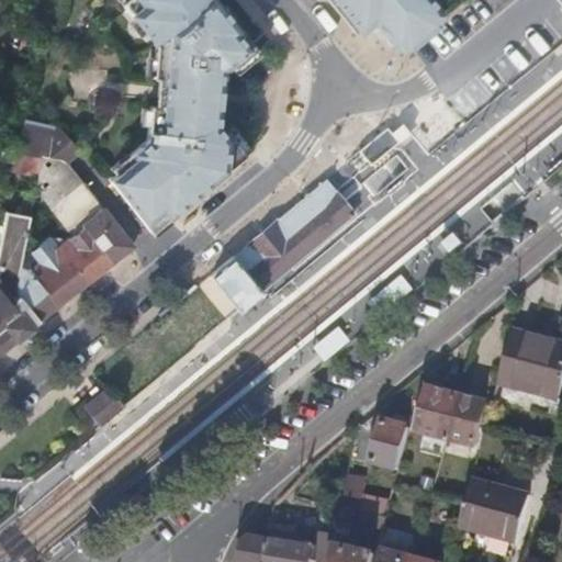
[(231,63),(233,67),(255,47),(215,0),(128,0),(124,4),(157,45),(155,76),(165,77),(161,107),(152,105),(148,138),(128,155),(133,159),(110,179),(150,231),(233,164),(245,153),(226,131),(224,133),(217,125),(223,69),(231,63)]
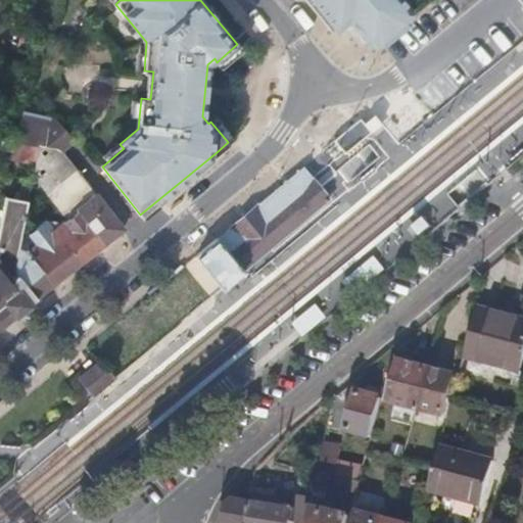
[(311,0),(334,28),(346,19),(366,42),(380,43),(407,20),(408,7),(401,0),(311,0)]
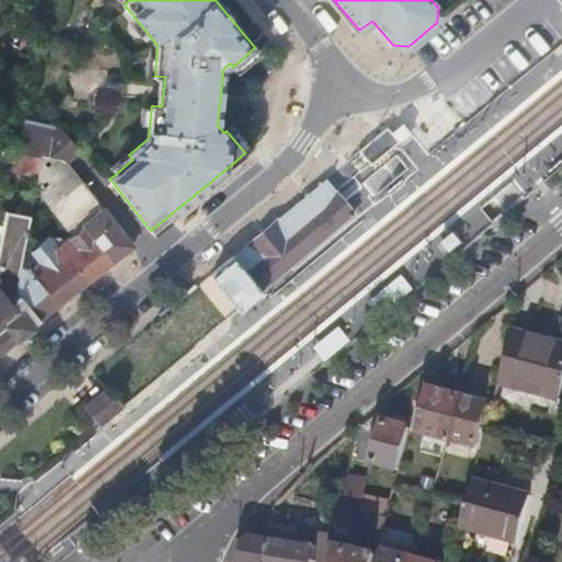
[(89,42),(94,10),(79,8),(75,40),(89,42)]
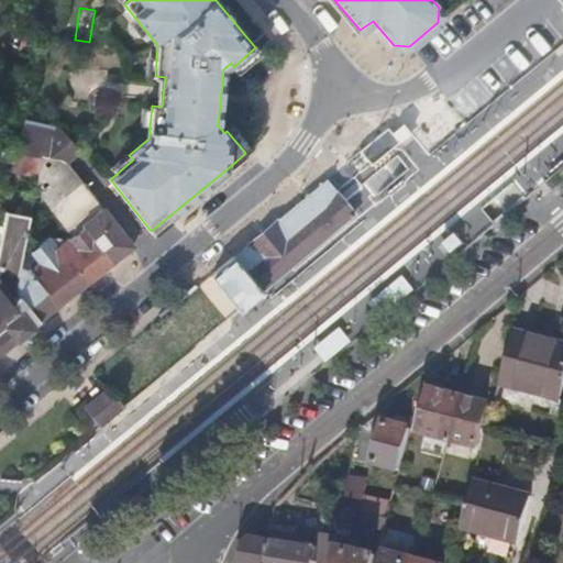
[(255,47),(233,67),(238,72),(261,54),(255,47)]
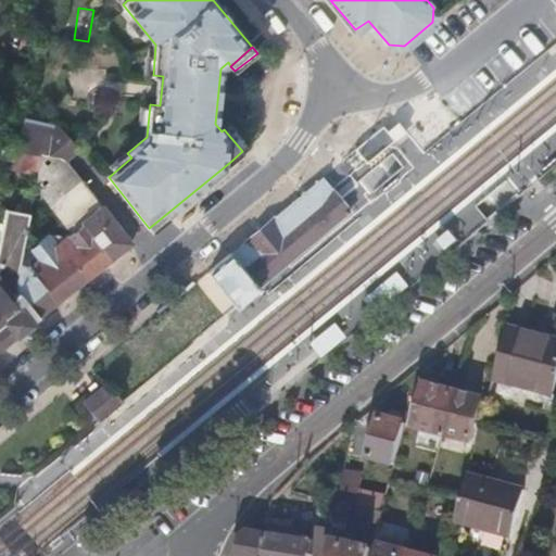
[(413,128),(428,146),(453,123),(437,105),(413,128)]
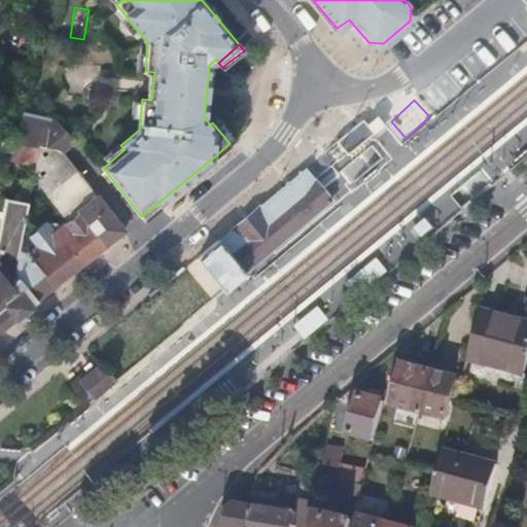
[(14,143),(37,146),(64,150),(74,142),(57,120),(22,112),(14,143)]
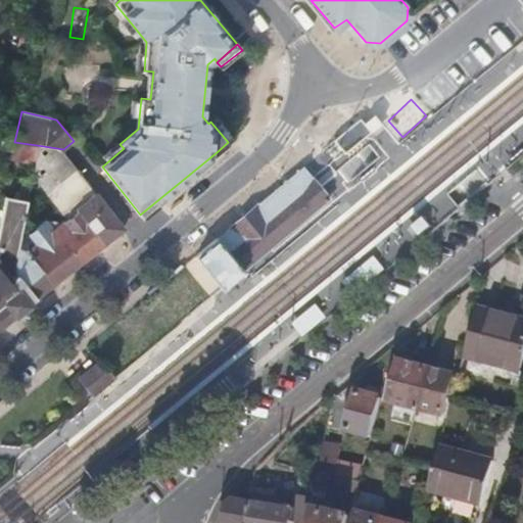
[(335,144),(343,155),(365,138),(370,134),(373,131),(378,128),(382,124),(374,113),(365,121),(357,128),(335,144)]
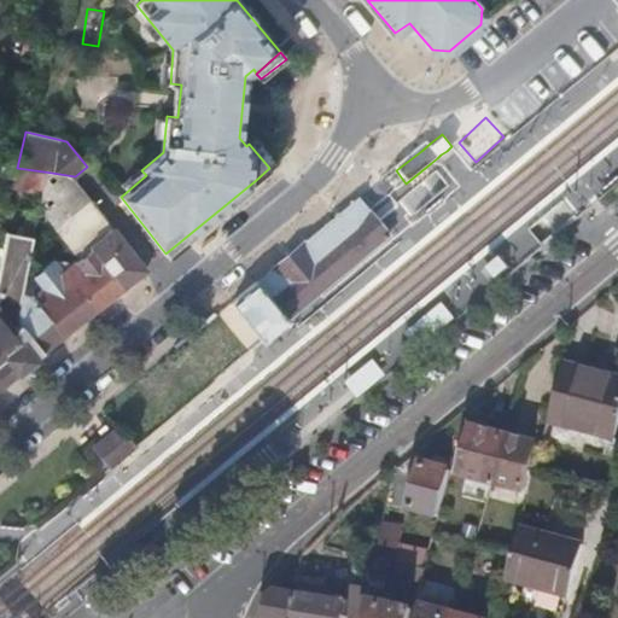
[(256,138),(249,144),(269,168),(275,163),(256,138)]
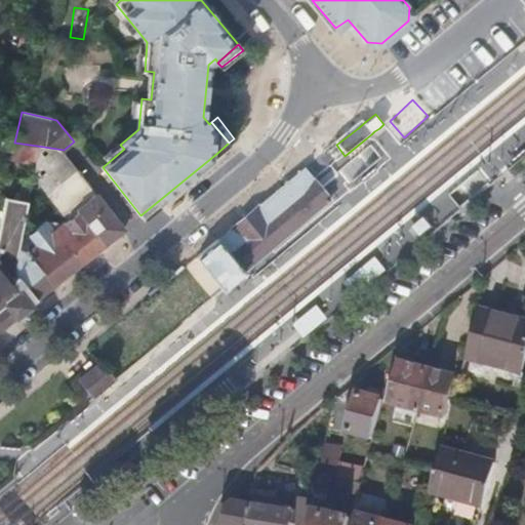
[(0,152),(9,154),(11,142),(0,139),(0,152)]
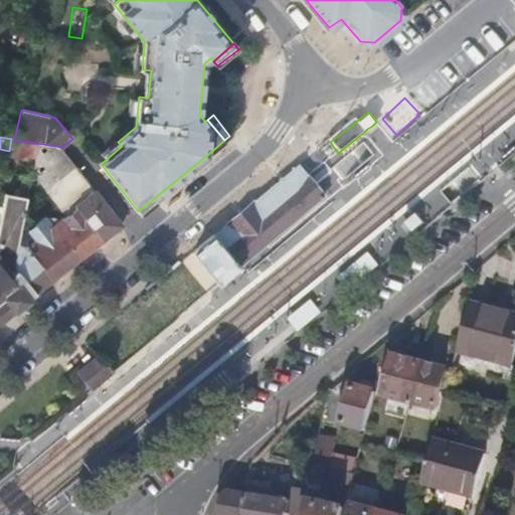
[(14,140),(11,139),(9,151),(8,159),(33,163),(36,143),(14,140)]
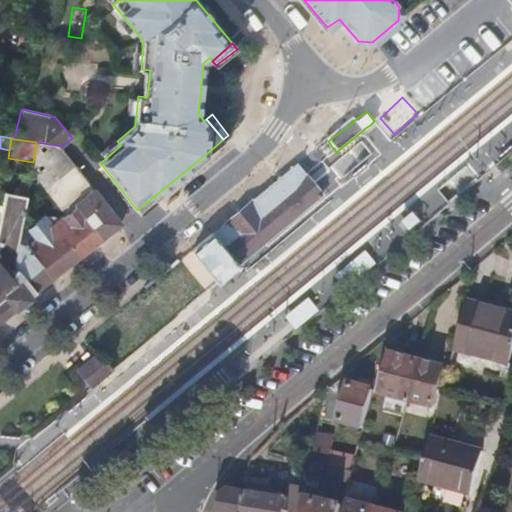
[(33,162),(31,174),(51,176),(72,159),(62,146),(36,142),(33,162)]
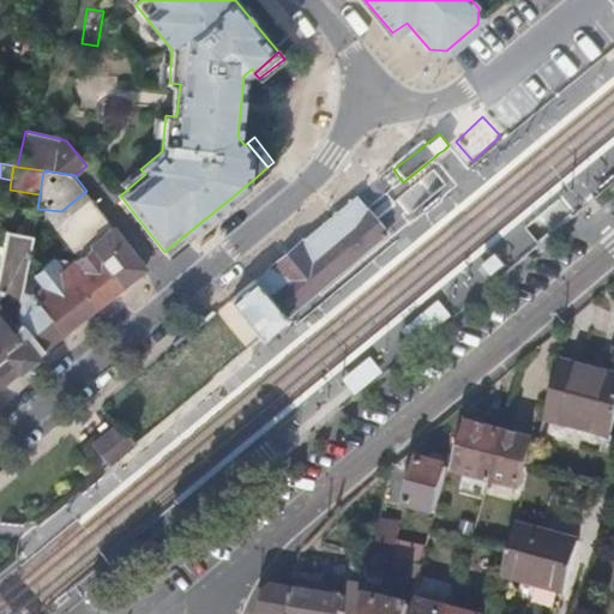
[(92,198),(70,217),(98,254),(121,236),(92,198)]
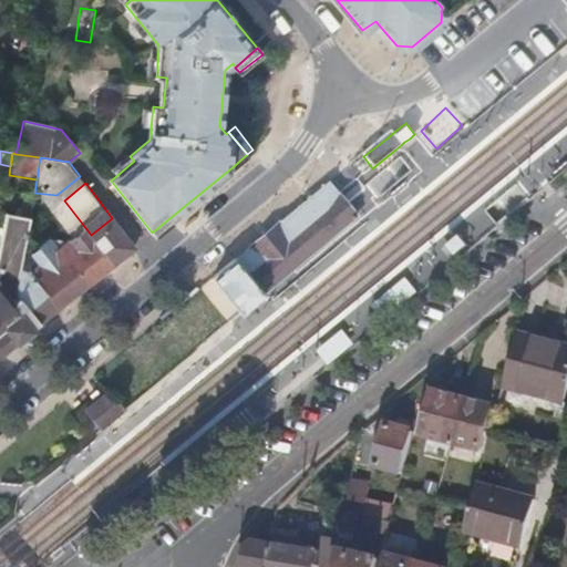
[(310,255),(357,217),(344,203),(329,184),(282,222),(281,220),(266,233),(250,246),(250,247),(237,258),(235,257),(213,275),(243,311),(264,295),(279,281),(295,268),(310,255)]
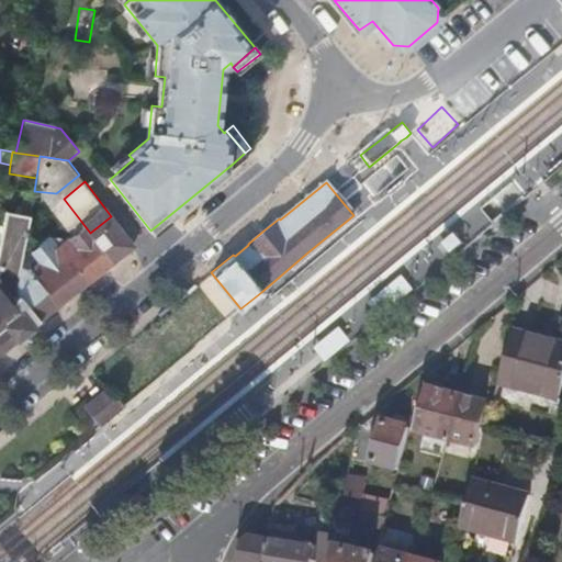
[(18,291),(40,319),(113,262),(134,245),(111,216),(90,233),(64,199),(57,204),(80,231),(75,235),(67,226),(41,247),(48,256),(19,278),(18,291)]
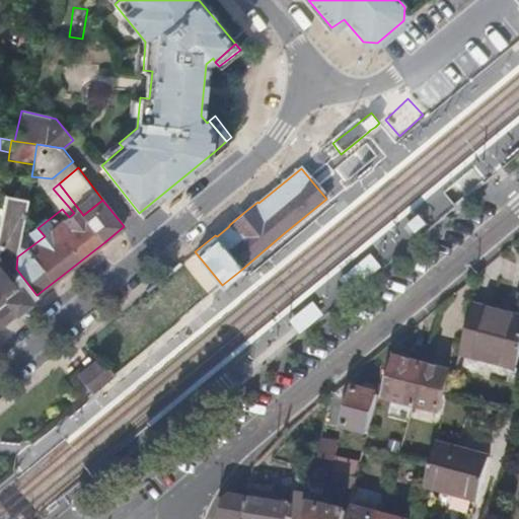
[(18,309),(36,295),(16,269),(17,256),(27,198),(4,195),(2,208),(0,207),(0,321),(1,322),(18,309)]
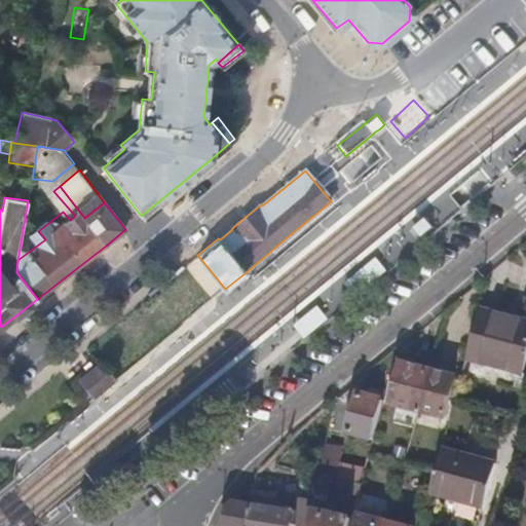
[(426,237),(436,230),(431,225),(428,220),(418,228),(422,232),(426,237)]
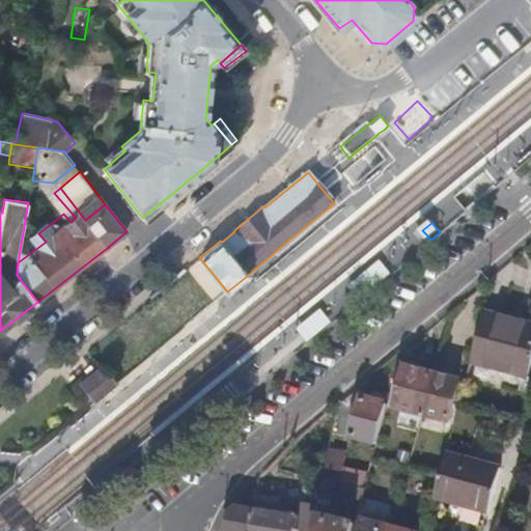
[(530,367),(530,319),(485,308),(473,359),(529,374),(530,367)]
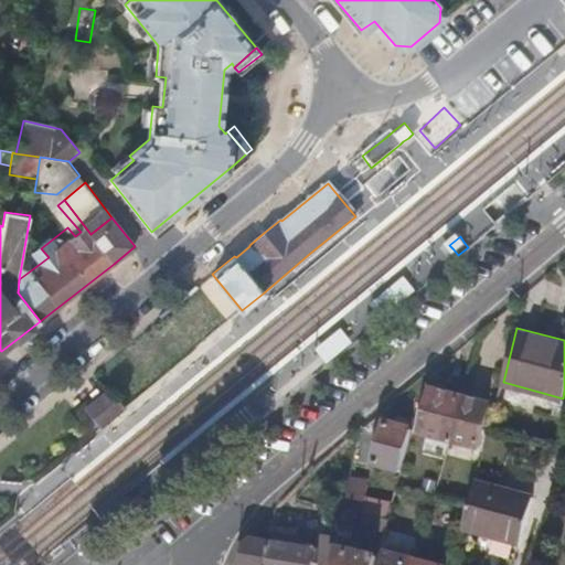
[(448,446),(461,397),(430,390),(420,430),(444,437),(441,445),(448,446)]
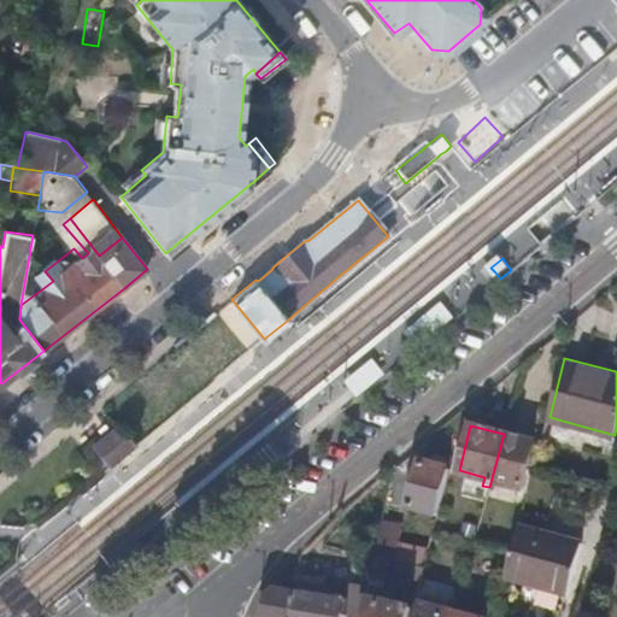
[(106,468),(133,447),(123,434),(97,456),(106,468)]
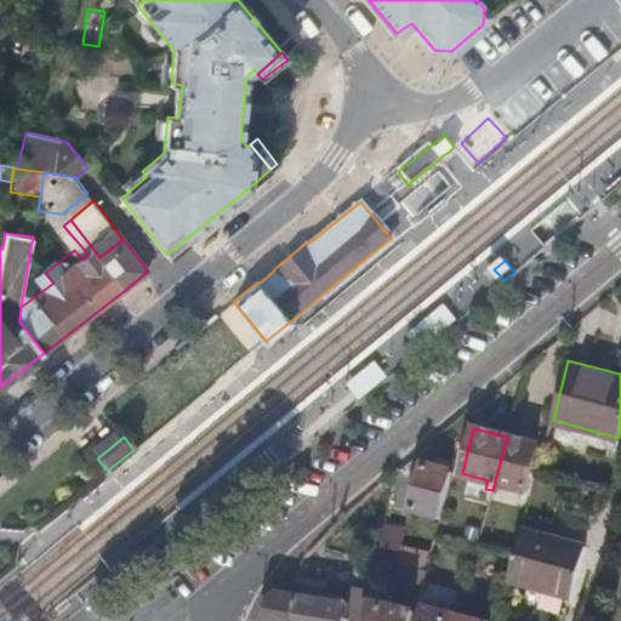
[(537,444),(507,437),(493,490),(500,493),(502,484),(527,490),(537,444)]
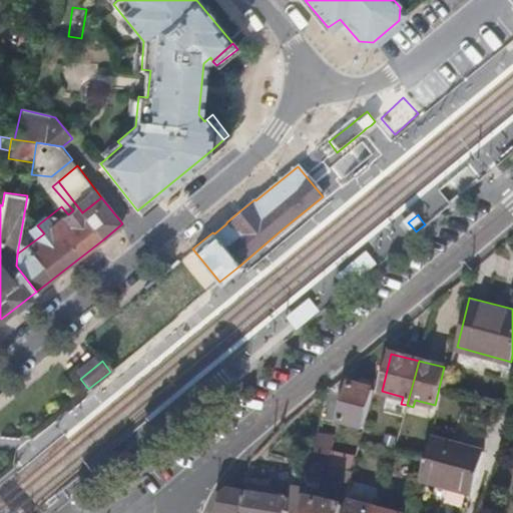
[(366,425),(375,389),(350,384),(341,421),(366,425)]
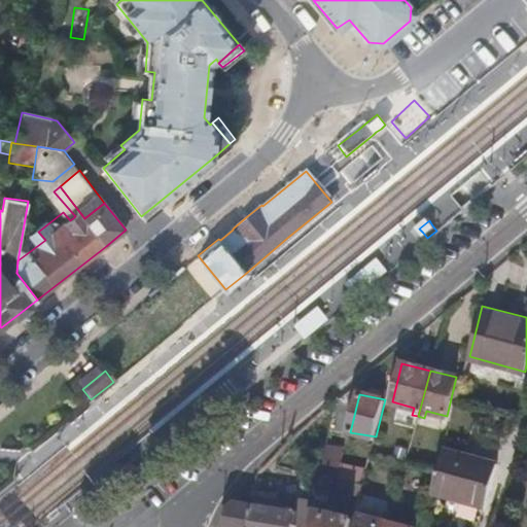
[(438,471),(433,491),(488,506),(499,463),(445,449),(438,471)]
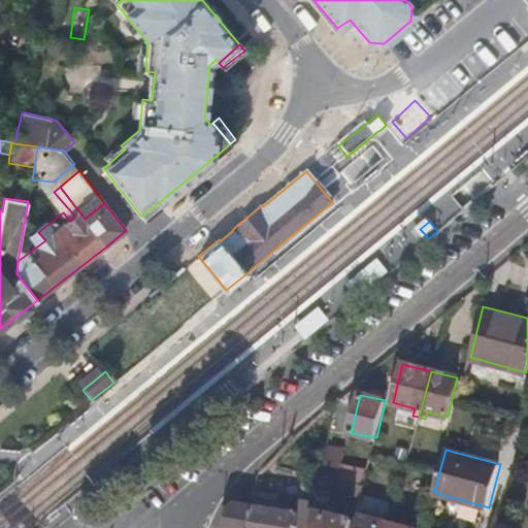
[(344,455),(328,453),(323,476),(332,479),(340,480),(344,455)]
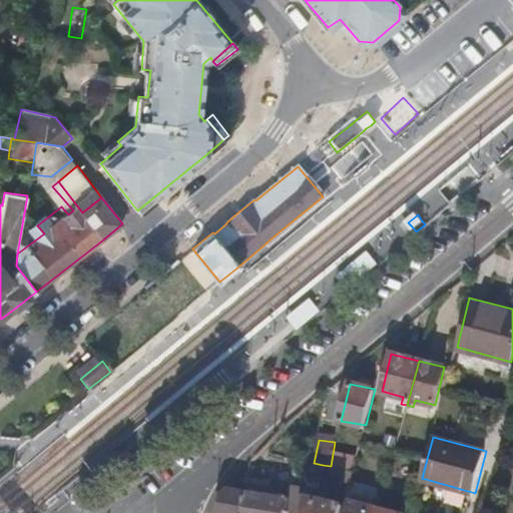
[(319,486),(323,465),(314,463),(310,485),(319,486)]
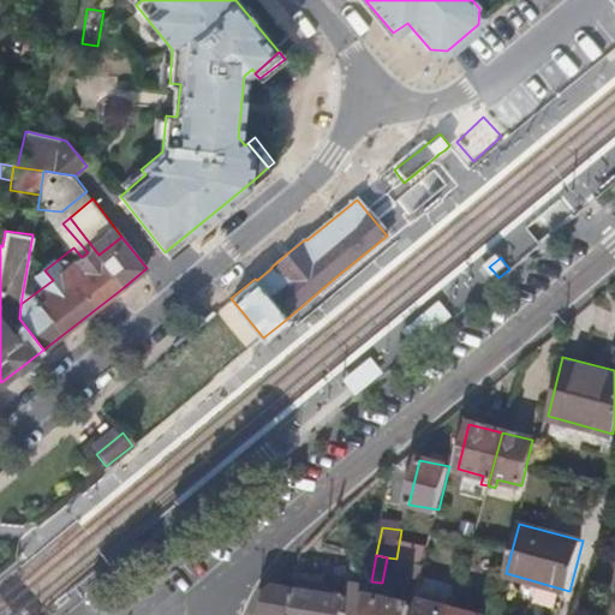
[(422,578),(425,562),(412,561),(410,575),(422,578)]
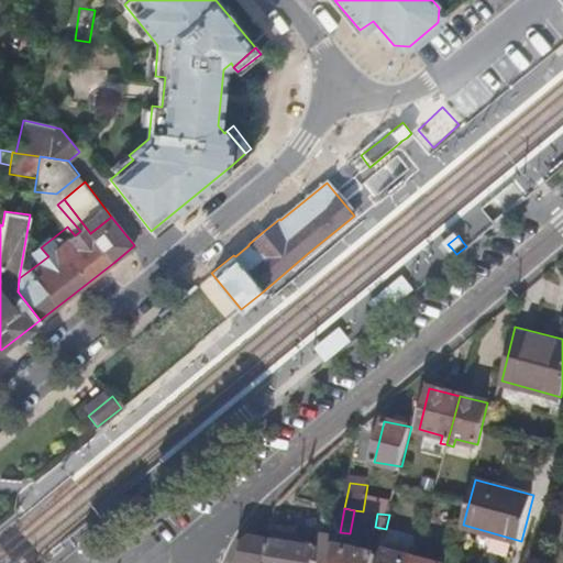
[(239,562),(266,562),(271,538),(252,534),(246,541),(239,562)]
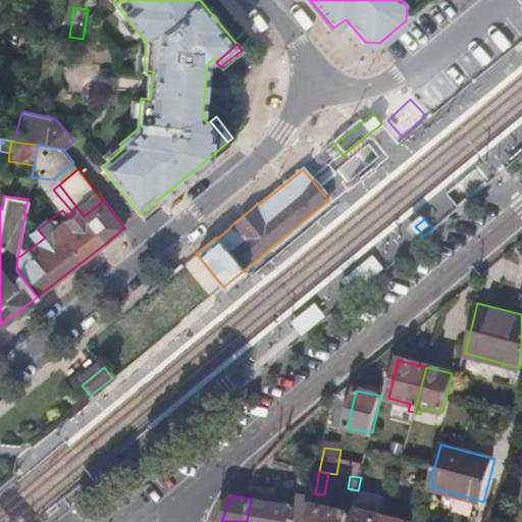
[(309,521),(312,505),(314,500),(297,497),(295,505),(251,499),(247,521),(309,521)]
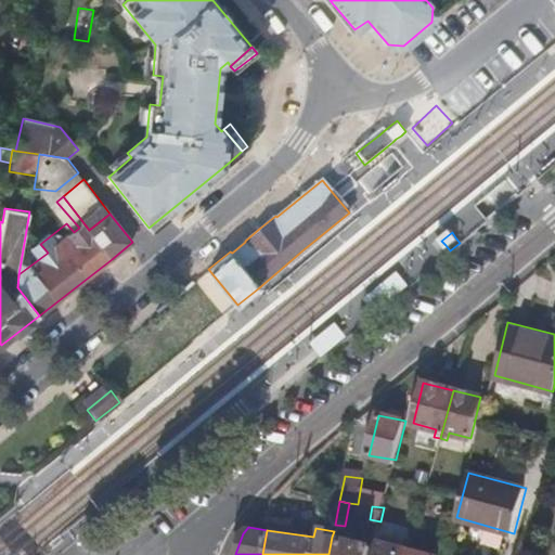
[(371,554),(374,546),(332,537),(328,554),(371,554)]
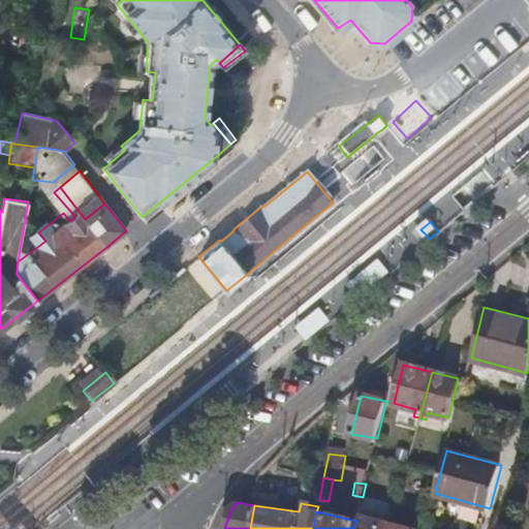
[(359,528),(389,528),(391,524),(363,517),(359,528)]
